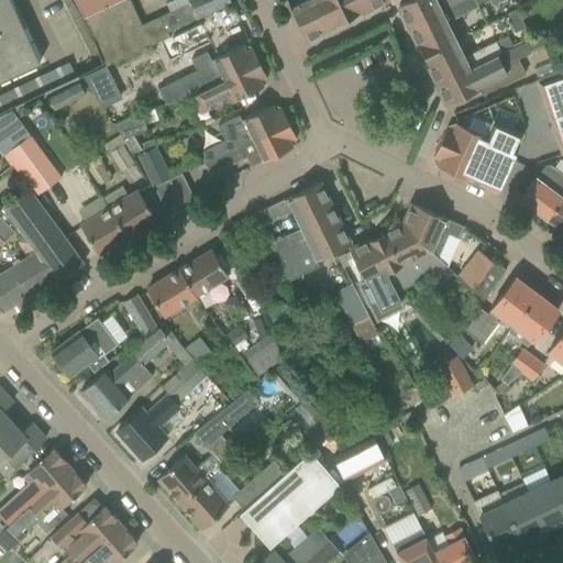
[(0,0),(0,81),(40,64),(9,0),(0,0)]
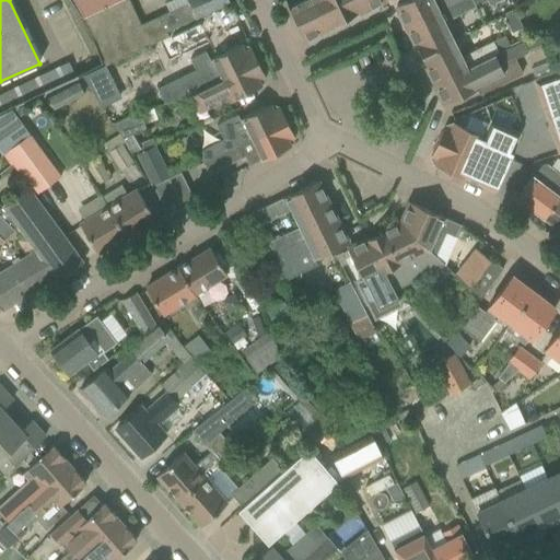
[(76,0),(84,18),(120,0),(76,0)]
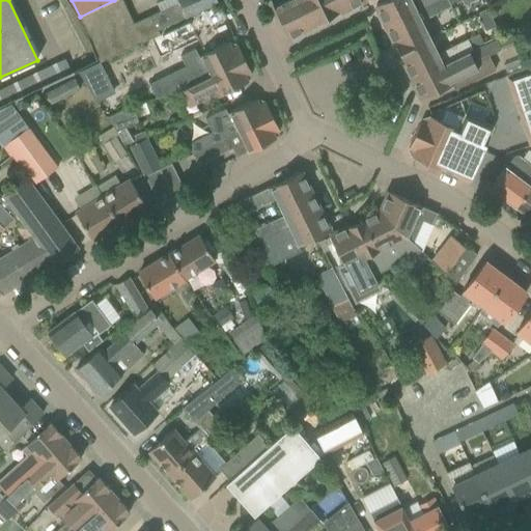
[(101,62),(161,33),(159,29),(199,11),(218,2),(216,0),(165,0),(157,4),(160,10),(134,23),(122,0),(114,0),(80,17),(79,18),(101,62)]
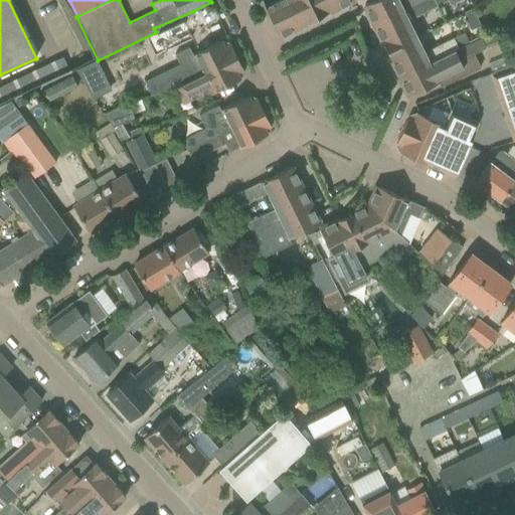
[(299,26),(286,0),(273,0),(274,2),(266,6),(280,36),(299,26)]
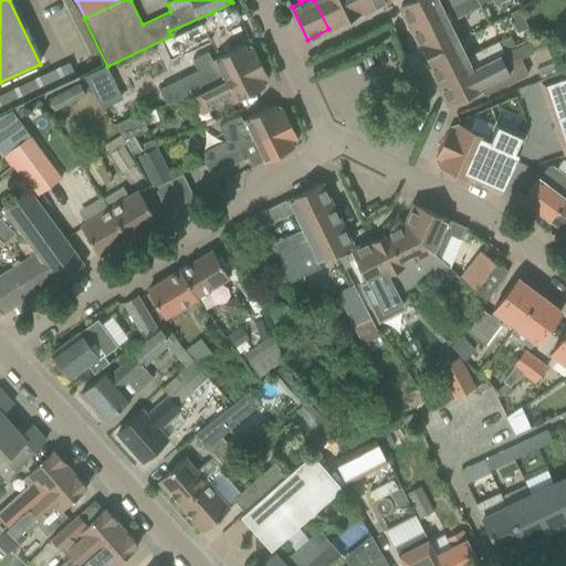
[(314,0),(328,29),(348,19),(338,0),(314,0)]
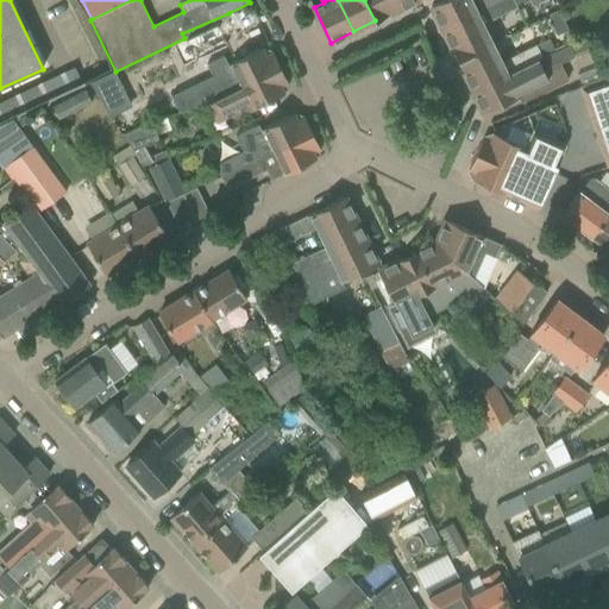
[(397,10),(391,0),(364,0),(375,20),(397,10)]
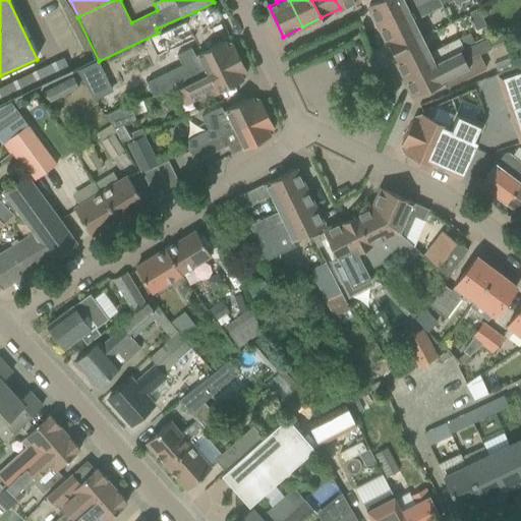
[(335,0),(340,8),(356,0),(335,0)]
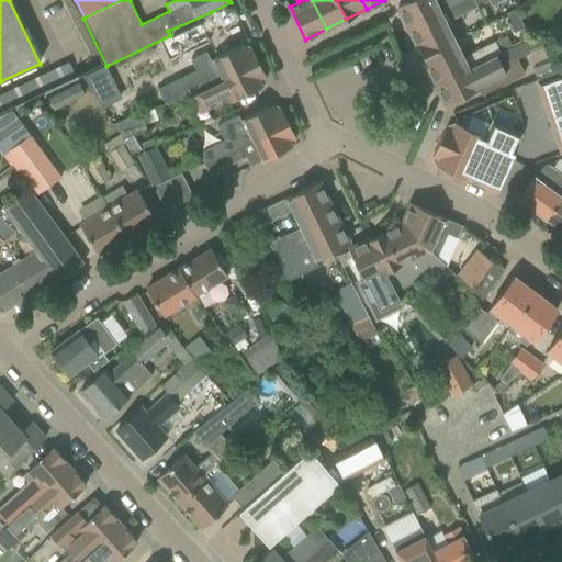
[(408,0),(397,6),(408,26),(461,0),(408,0)]
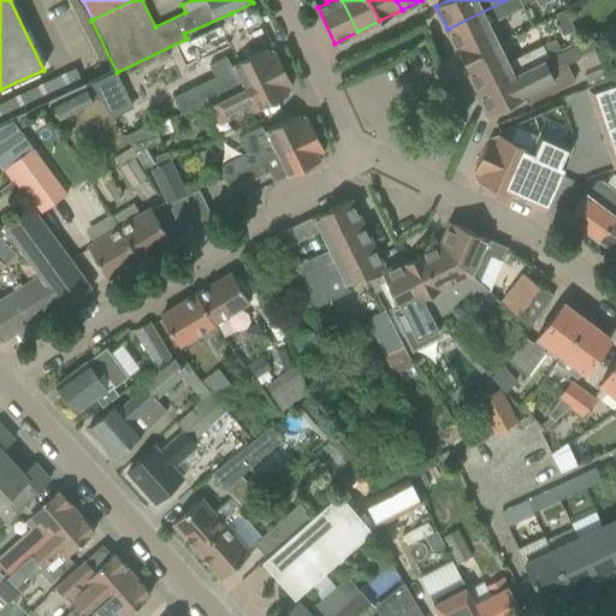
[(519,0),(505,0),(448,29),(463,60),(498,43),(489,24),(523,7),(519,0)]
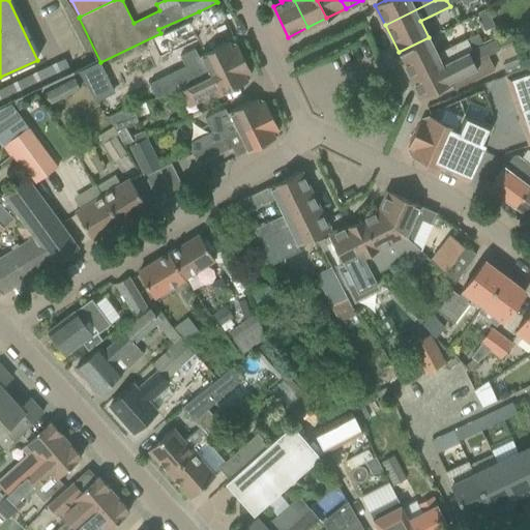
[(486,31),(495,27),(488,11),(478,17),(486,31)]
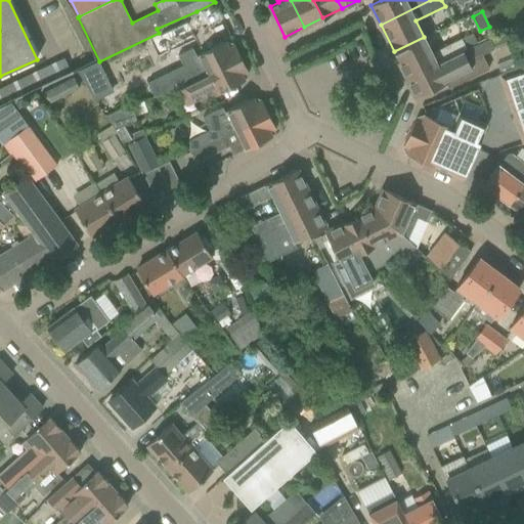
[(188,20),(148,39),(158,57),(197,39),(188,20)]
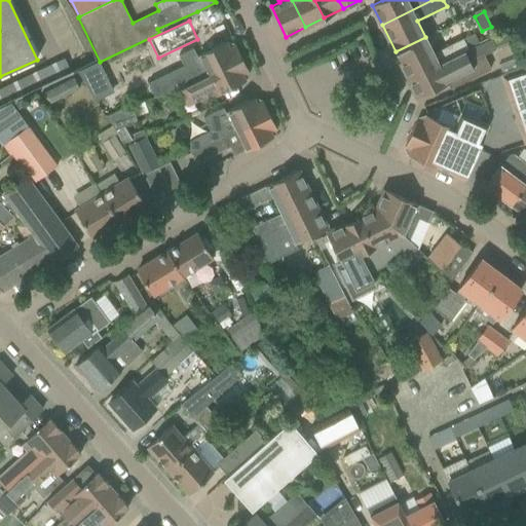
[(510,32),(493,39),(497,48),(514,41),(510,32)]
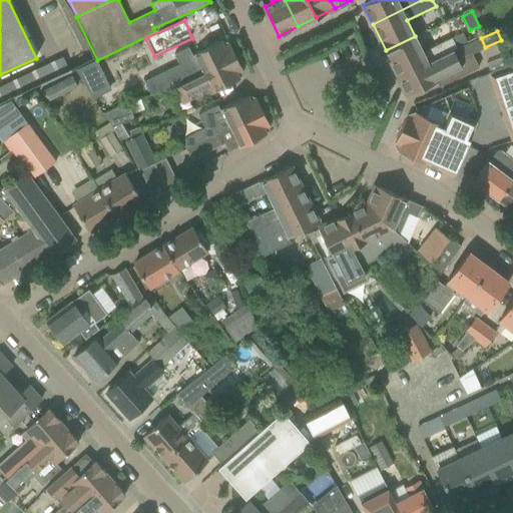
[(386,50),(397,73),(399,77),(469,41),(465,32),(452,39),(451,37),(423,52),(415,36),(386,50)]
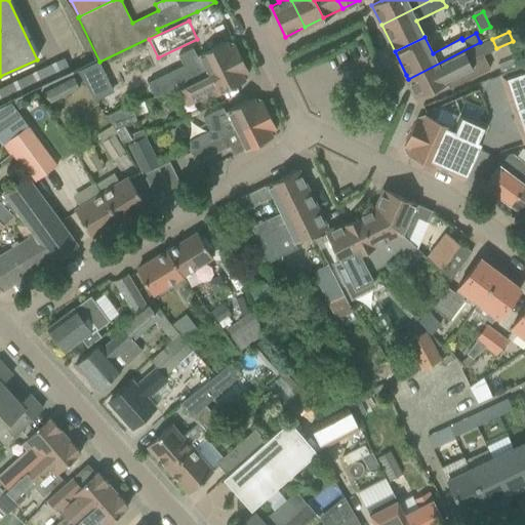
[(480,42),(408,79),(417,97),(446,83),(449,89),(489,70),(483,55),(496,50),(490,37),(480,42)]
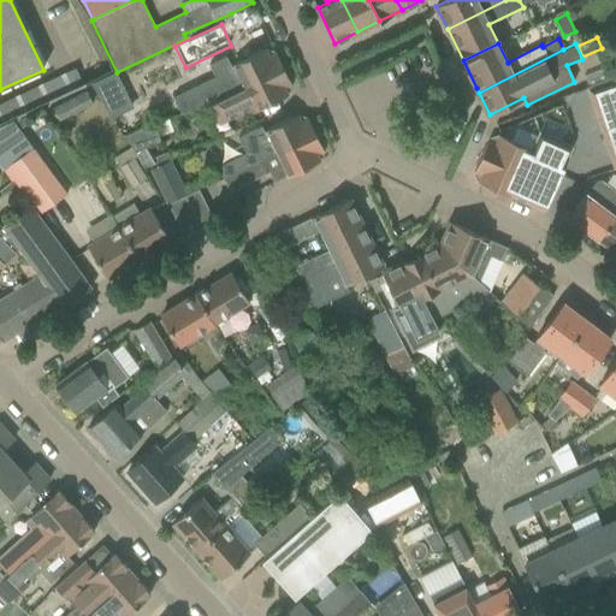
[(214,77),(172,98),(181,113),(213,102),(283,69),(274,52),(268,55),(265,48),(231,65),(226,57),(209,65),(214,77)]
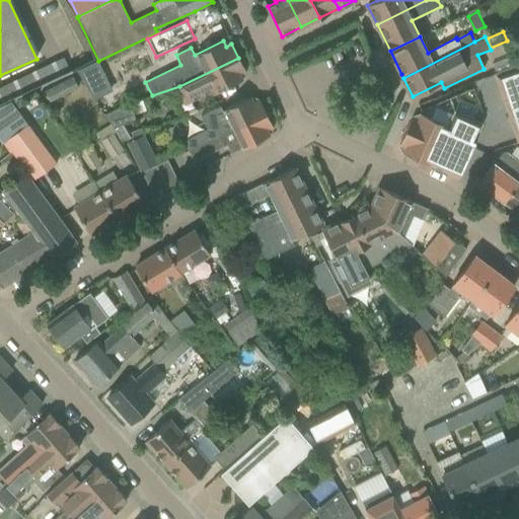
[(0,102),(69,69),(64,57),(0,87),(0,102)]
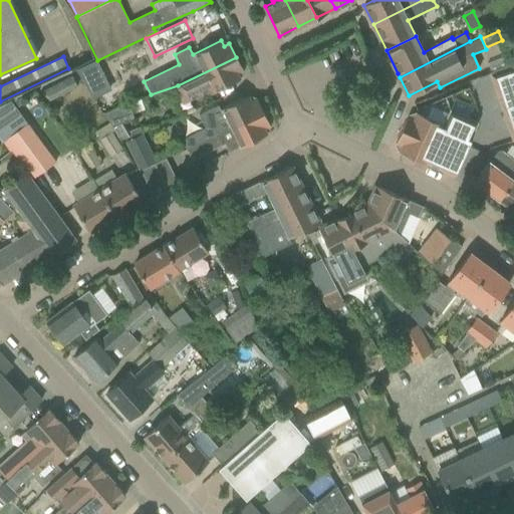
[(243,71),(236,57),(178,85),(186,103),(215,89),(216,91),(240,79),(237,73),(243,71)]
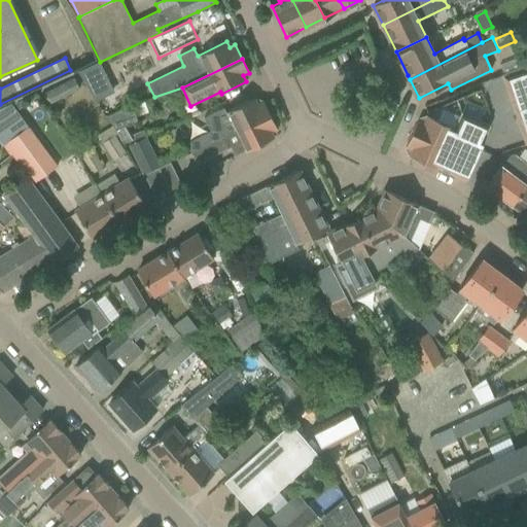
[(100,62),(78,72),(85,83),(105,74),(100,62)]
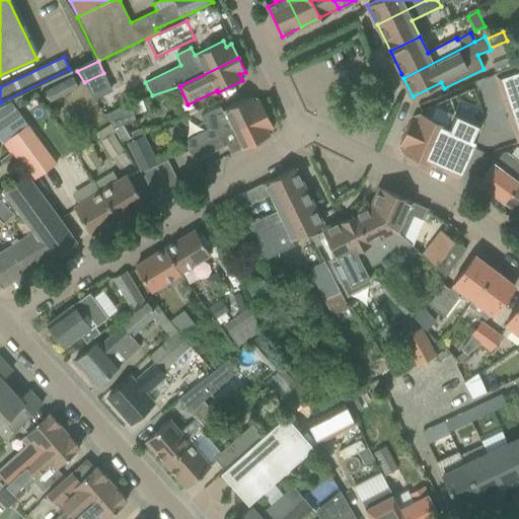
[(518,63),(513,66),(495,74),(506,108),(518,142),(518,63)]
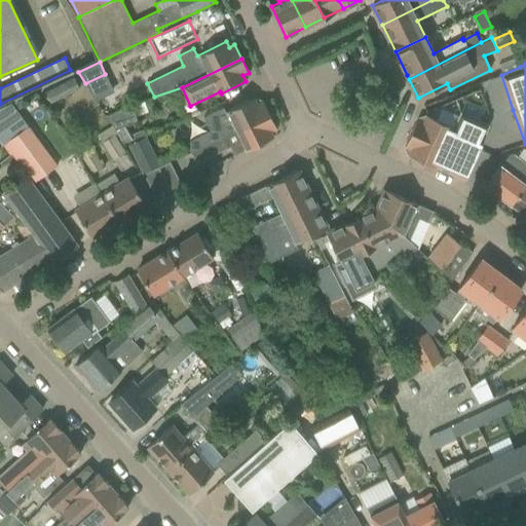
[(51,104),(78,88),(72,78),(45,92),(51,104)]
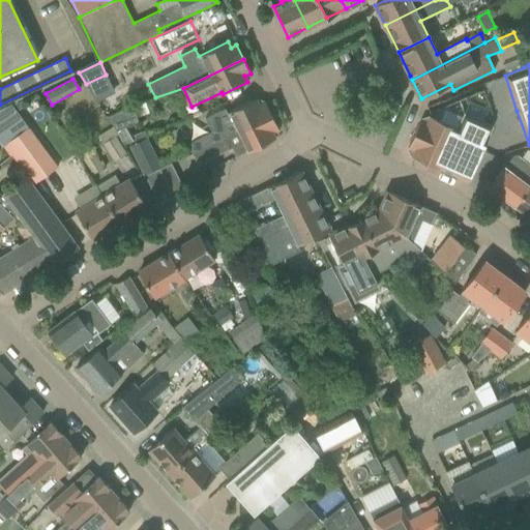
[(271,116),(264,101),(259,105),(256,98),(237,108),(231,112),(231,113),(230,114),(227,109),(206,118),(213,131),(187,144),(193,155),(271,116)]
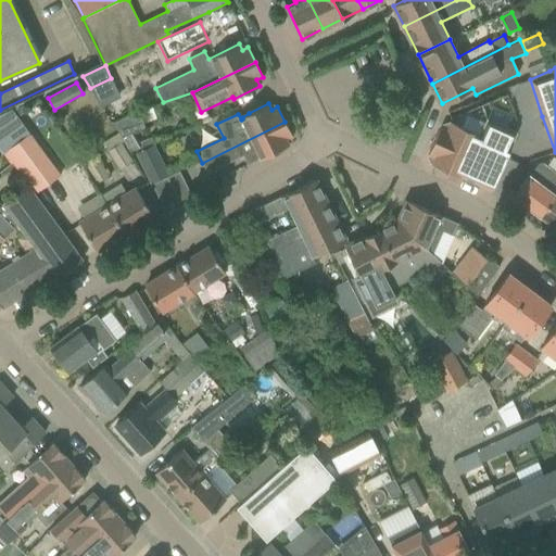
[(126,115),(113,121),(119,133),(122,137),(131,133),(146,127),(139,111),(126,115)]
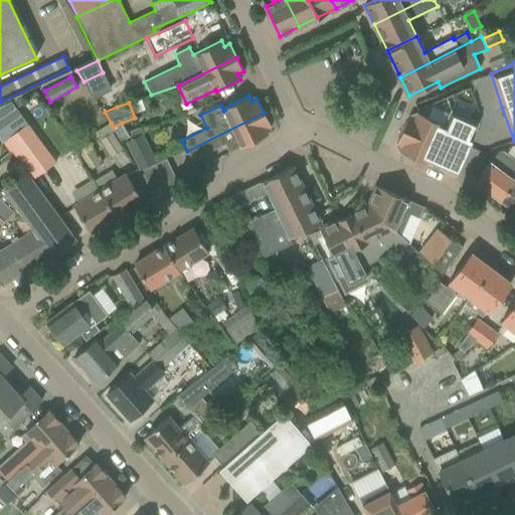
[(444,125),(435,122),(416,114),(414,118),(408,116),(395,144),(401,147),(399,152),(455,177),(468,147),(479,124),(450,111),(444,125)]
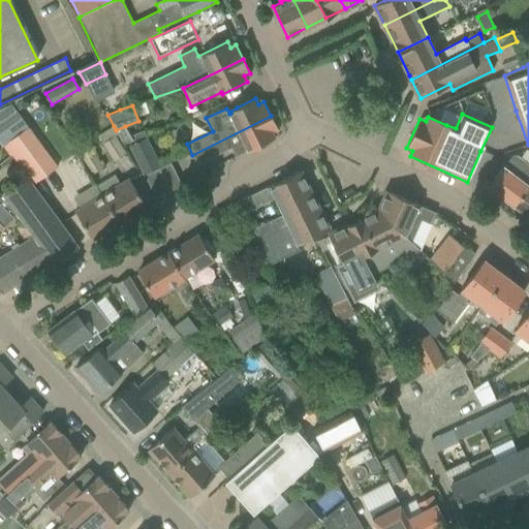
[(278,130),(271,116),(192,155),(197,164),(230,148),(235,157),(275,137),(272,132),(278,130)]
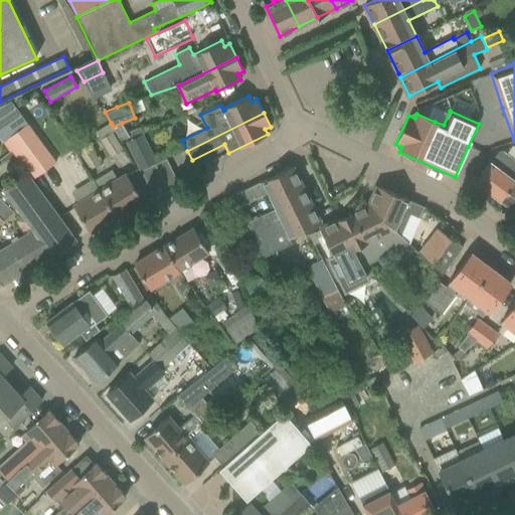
[(28,124),(7,139),(35,178),(56,163),(28,124)]
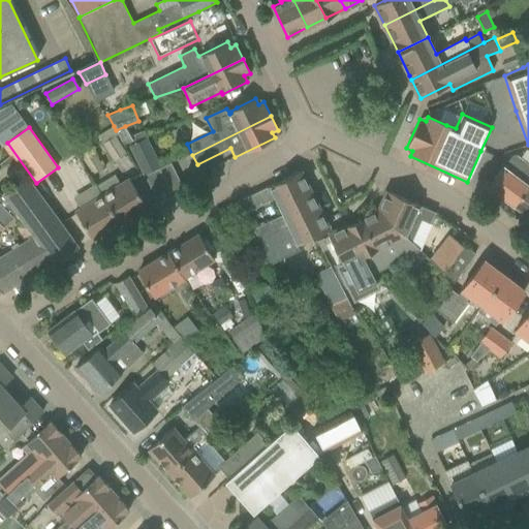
[(115,136),(103,144),(114,161),(126,154),(115,136)]
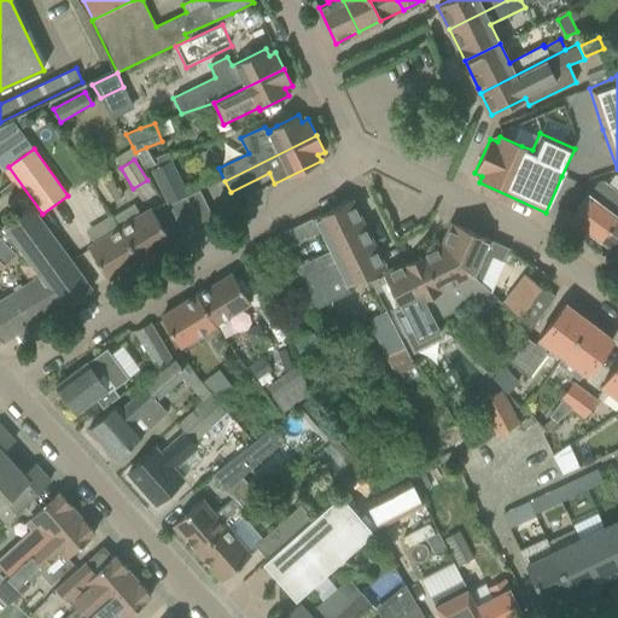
[(172,162),(151,172),(167,205),(187,194),(172,162)]
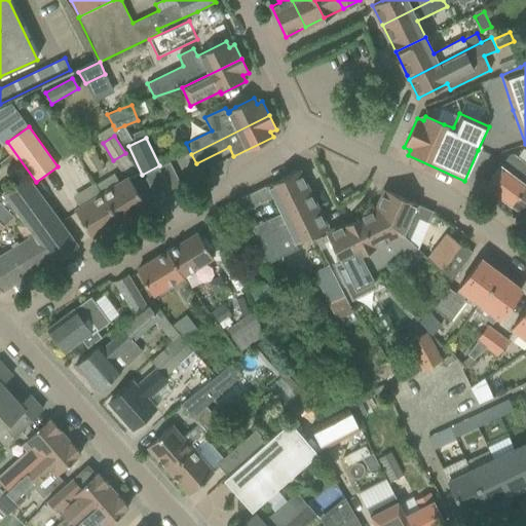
[(86,143),(77,148),(81,155),(90,150),(86,143)]
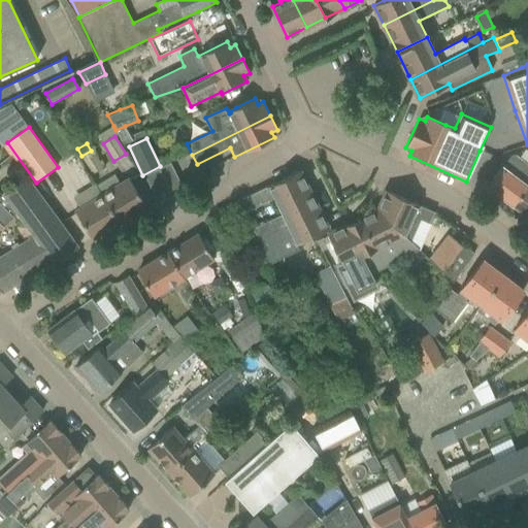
[(92,175),(103,168),(93,150),(91,151),(81,156),(80,157),(92,175)]
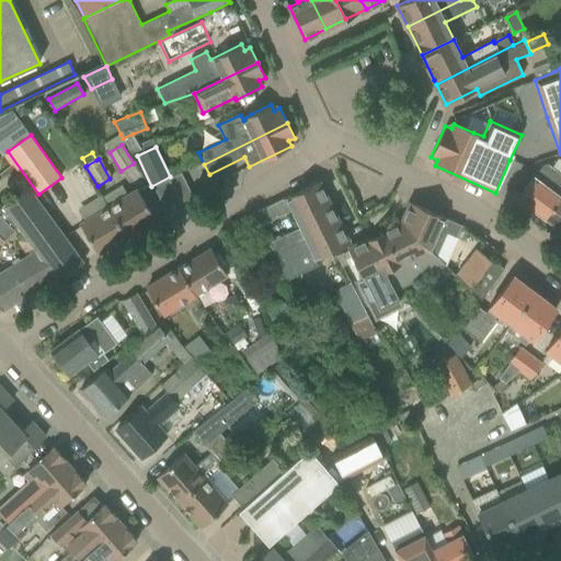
[(545,218),(560,195),(560,174),(547,164),(541,167),(539,170),(530,181),(517,198),(545,218)]
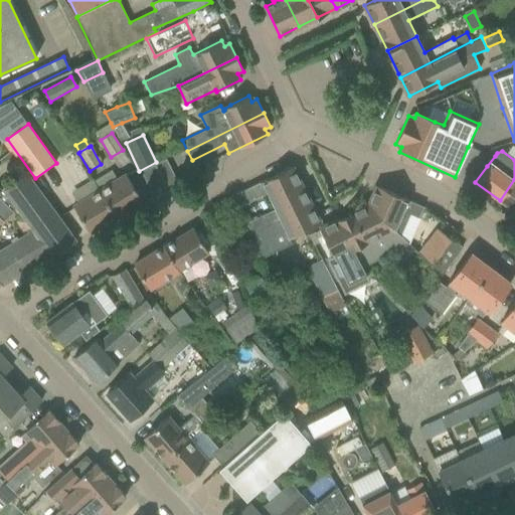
[(141,170),(152,193),(166,186),(156,164),(141,170)]
